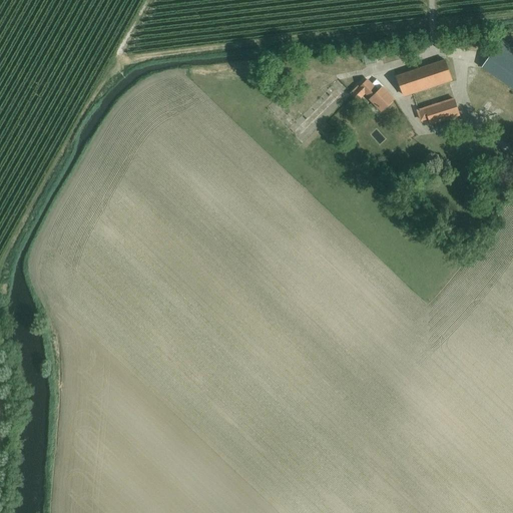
[(512,49),(502,41),(482,67),(512,90),(512,49)]
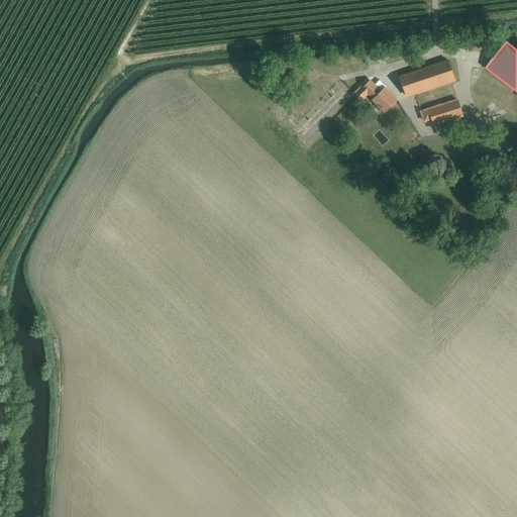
[(378,52),(366,55),(368,67),(380,65),(378,52)]
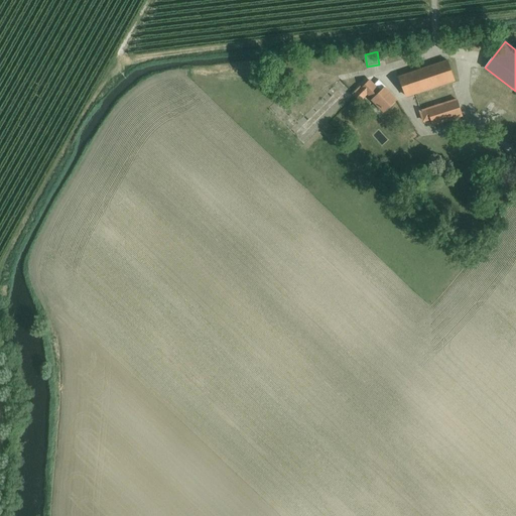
[(447,60),(398,77),(405,98),(456,82),(447,60)]
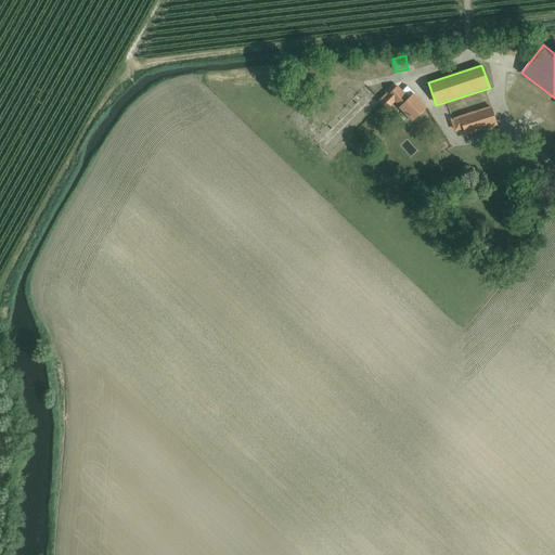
[(387,92),(378,102),(387,111),(395,103),(399,107),(398,107),(412,121),(427,107),(408,86),(402,91),(397,86),(388,94),(387,92)]
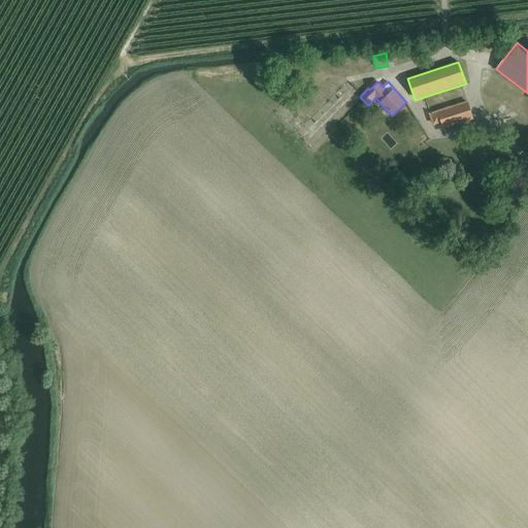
[(467,101),(428,113),(432,126),(440,124),(442,129),(473,120),(467,101)]
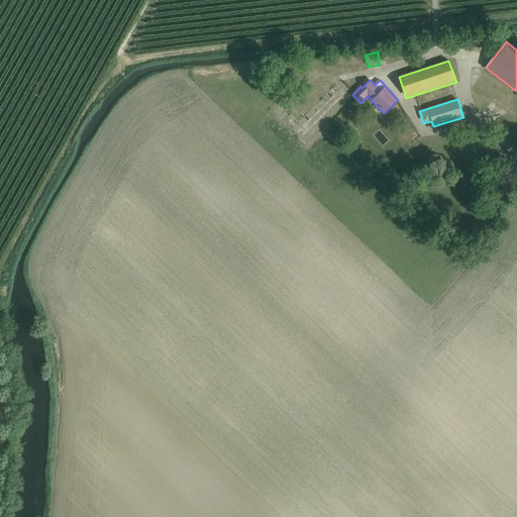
All buildings are outlined.
